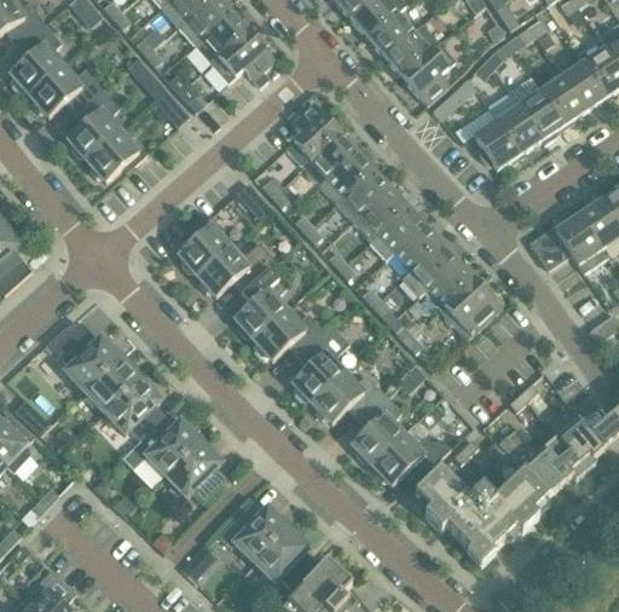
[(0,33),(11,27),(21,41),(44,24),(30,1),(24,5),(21,0),(0,0),(0,33)]
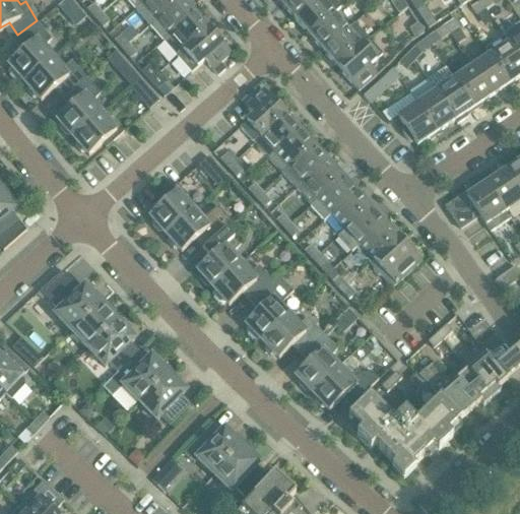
[(75,2),(73,0),(65,0),(59,5),(64,11),(75,2)]
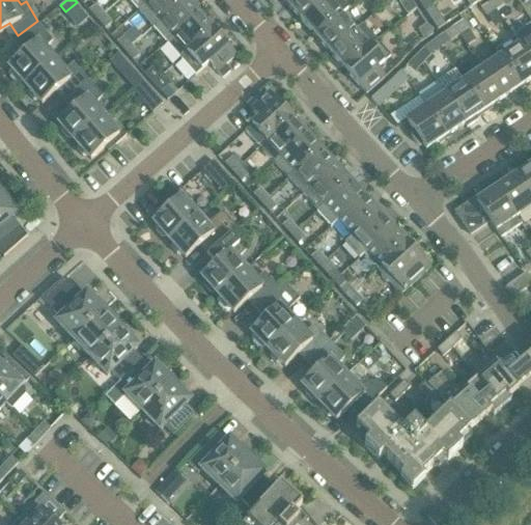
[(88,6),(96,16),(104,9),(95,0),(88,6)]
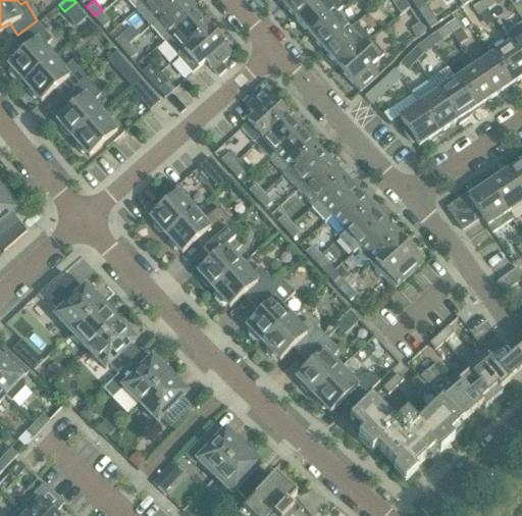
[(144,0),(136,7),(150,22),(174,0),(144,0)]
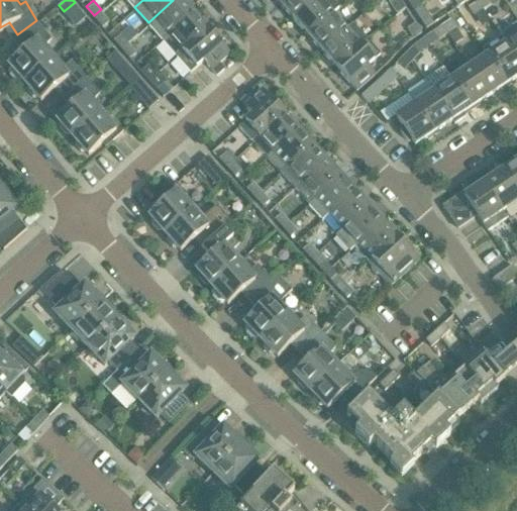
[(148,22),(162,37),(194,10),(185,0),(173,0),(148,22)]
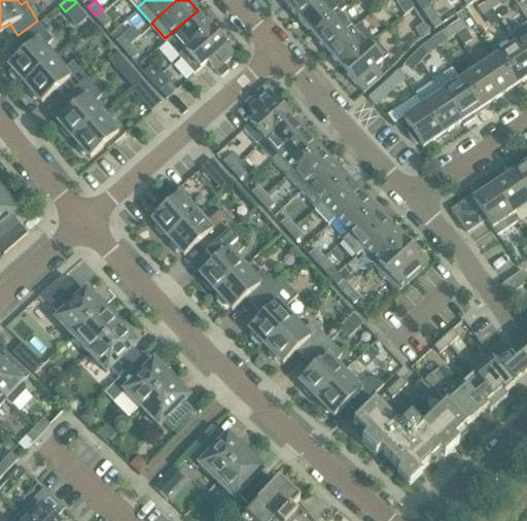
[(286,0),(285,1),(299,16),(317,0),(286,0)]
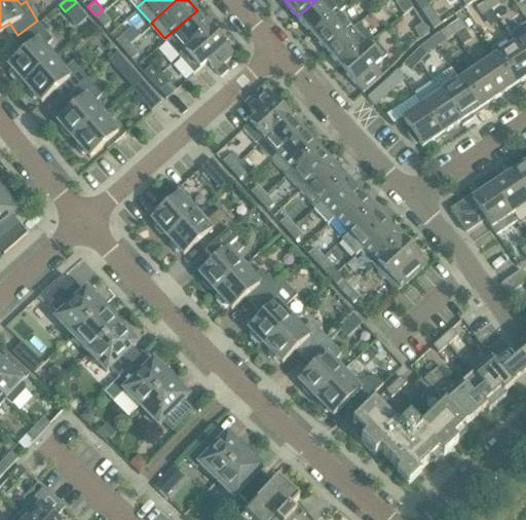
[(316,0),(298,16),(312,32),(338,9),(344,4),(340,0),(316,0)]
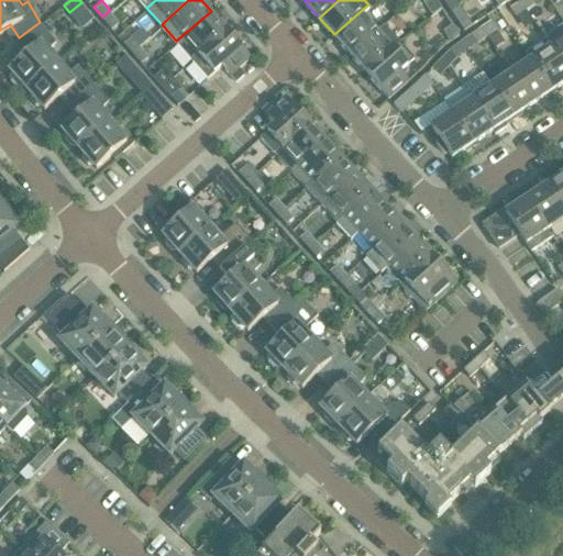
[(424,0),(431,9),(439,3),(437,0),(424,0)]
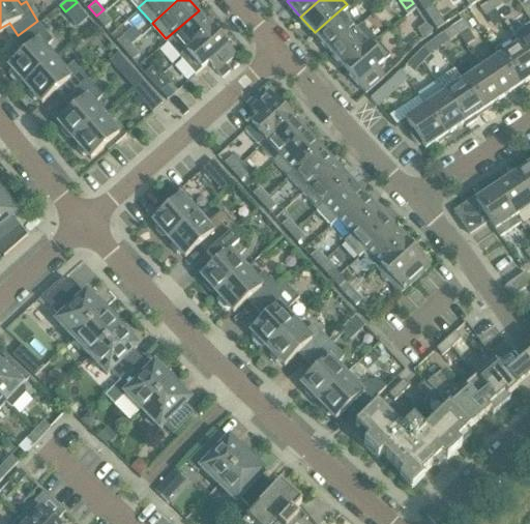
[(494,5),(490,0),(486,0),(479,4),(486,11),(494,5)]
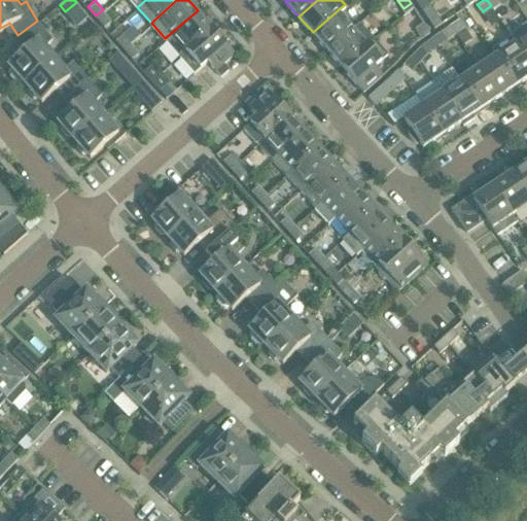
[(429,1),(421,7),(433,26),(442,20),(429,1)]
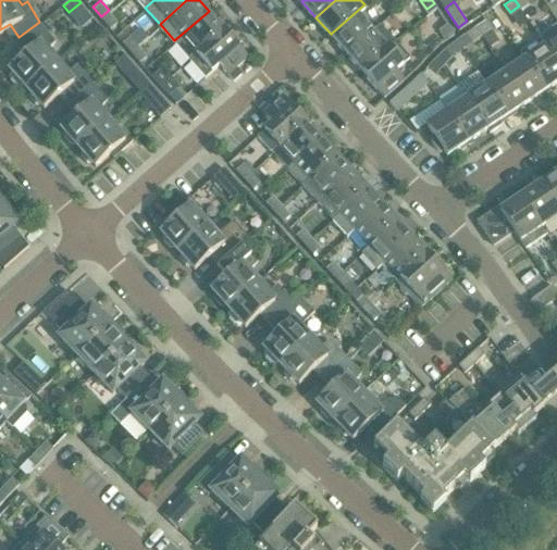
[(109,10),(101,16),(110,26),(116,20),(109,10)]
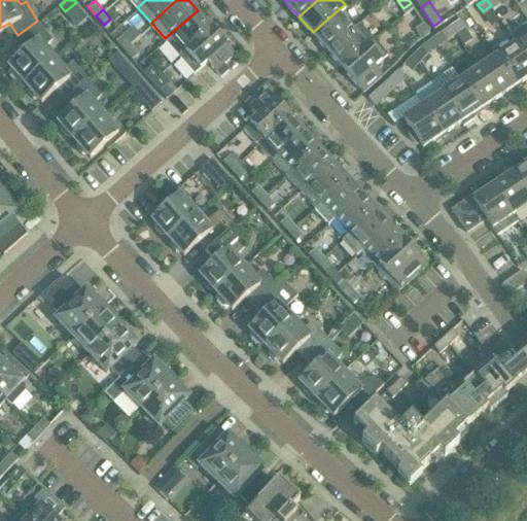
[(313,32),(326,48),(353,25),(339,9),(313,32)]
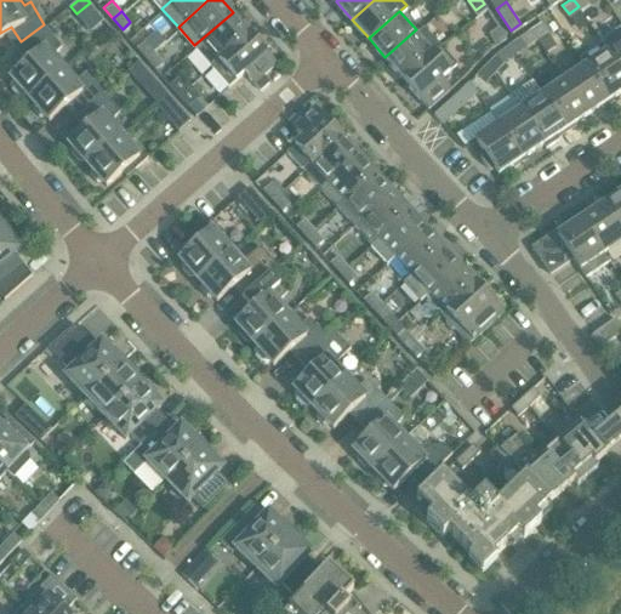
[(194,45),(210,64),(249,30),(233,12),(194,45)]
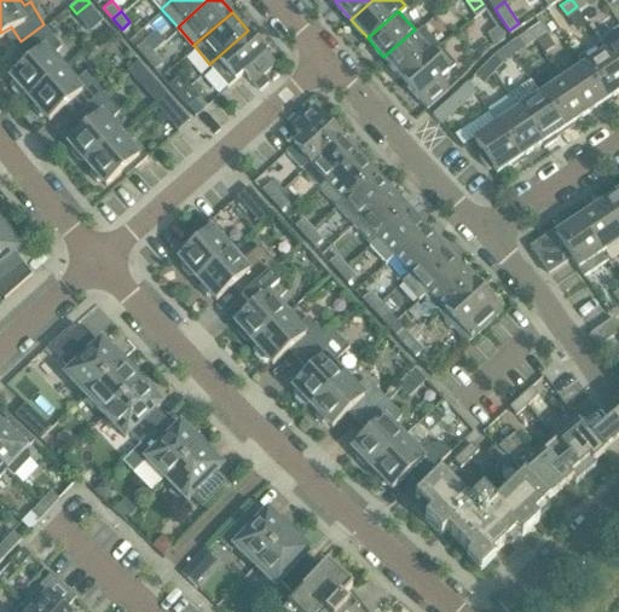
[(538,19),(527,27),(534,35),(544,29),(538,19)]
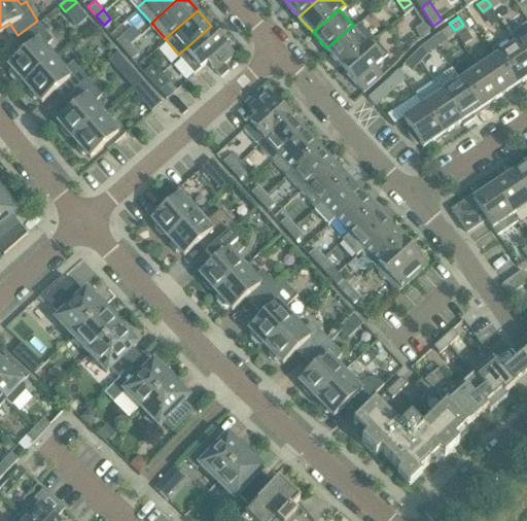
[(326,48),(341,64),(373,35),(359,20),(353,25),(326,48)]
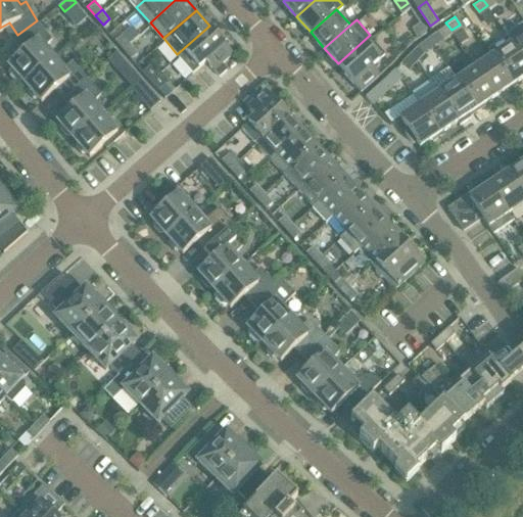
[(426,30),(419,19),(412,25),(418,36),(426,30)]
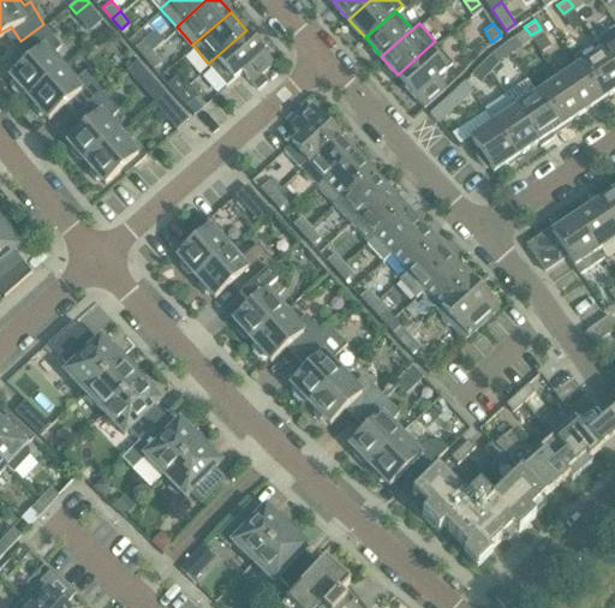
[(27,91),(29,94),(66,61),(54,48),(60,43),(43,24),(21,41),(31,53),(10,72),(13,77),(12,83),(19,90),(27,91)]
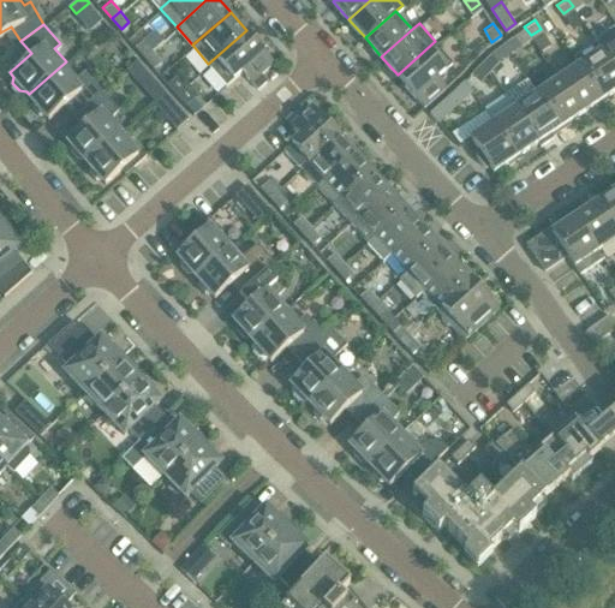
[(531,35),(524,27),(514,34),(520,42),(531,35)]
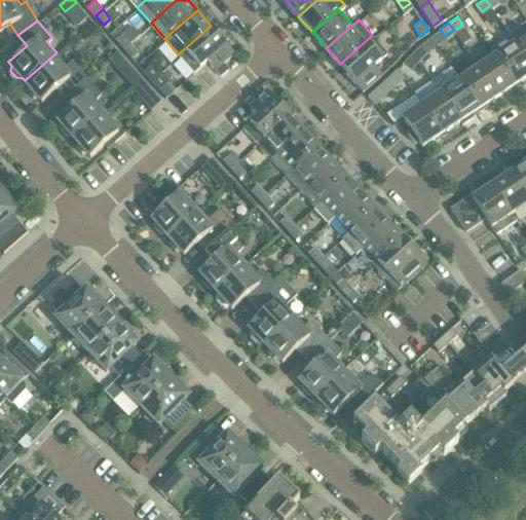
[(211,26),(178,54),(193,71),(203,62),(207,59),(215,68),(233,51),(211,26)]
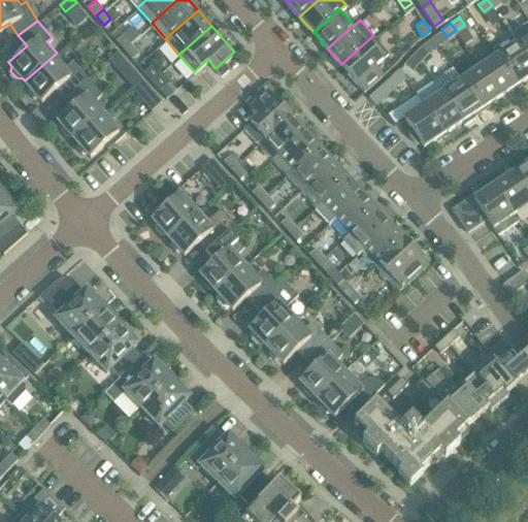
[(527,31),(516,40),(527,58),(527,31)]
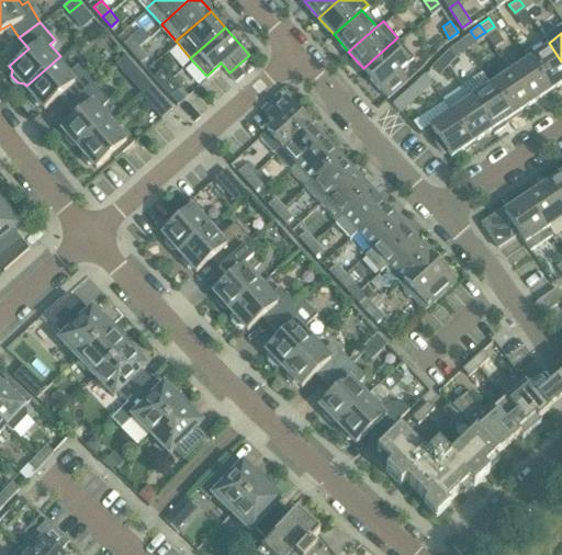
[(123,41),(132,51),(138,44),(131,34),(123,41)]
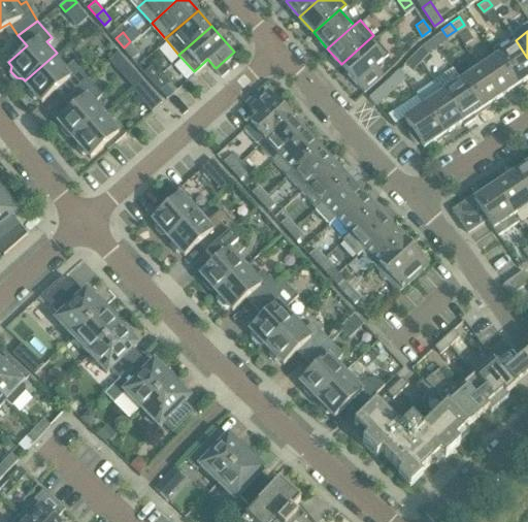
[(492,45),(497,53),(517,83),(527,74),(527,58),(516,40),(512,33),(492,45)]
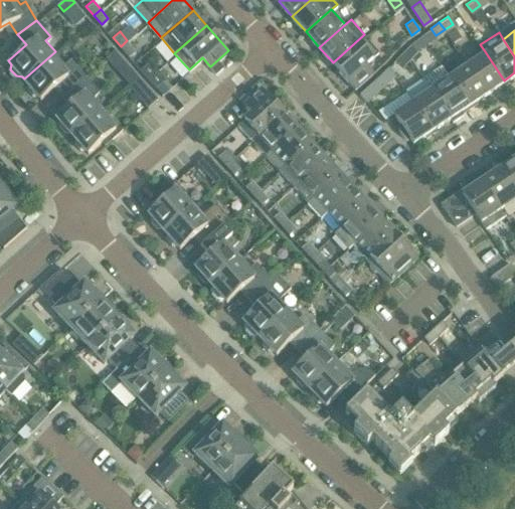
[(364,34),(333,62),(354,88),(373,71),(365,62),(378,50),(364,34)]
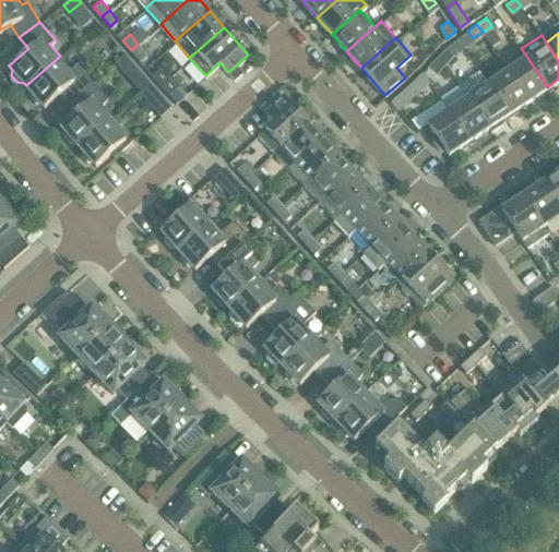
[(138,44),(131,50),(139,60),(146,54),(138,44)]
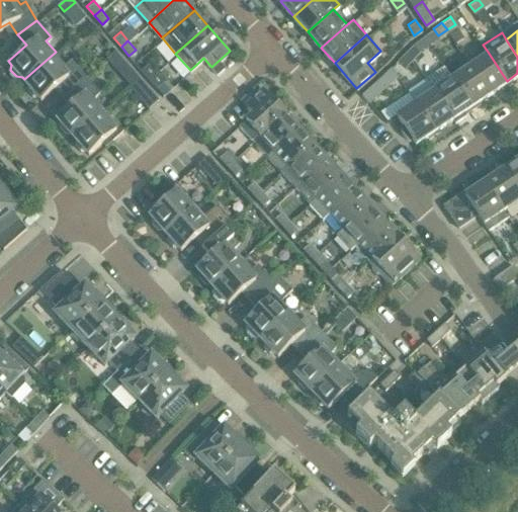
[(413,43),(406,51),(412,57),(420,50),(413,43)]
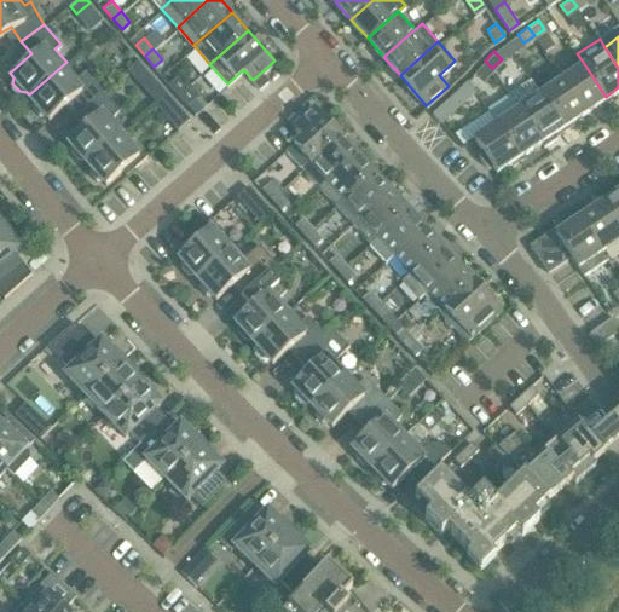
[(137,58),(126,68),(136,79),(146,69),(137,58)]
